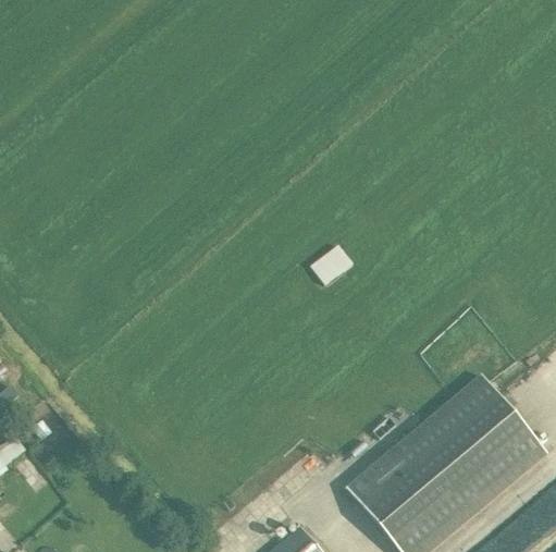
[(337,243),(308,266),(324,287),(354,265),(337,243)]
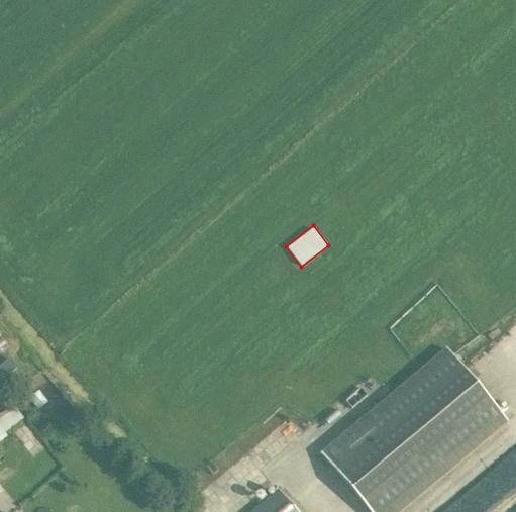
[(373,511),(397,511),(508,420),(447,346),(322,450),(373,511)]
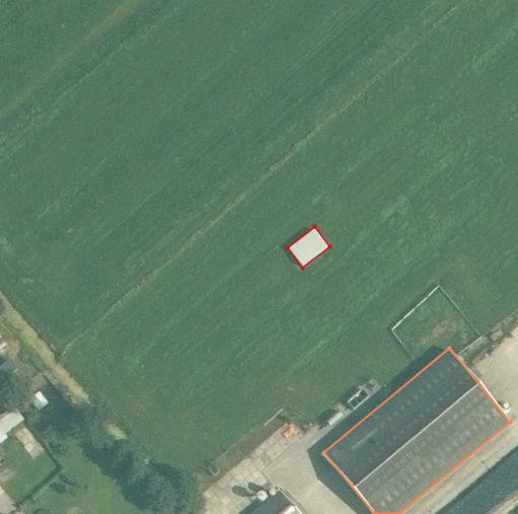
[(0,432),(9,427),(0,414),(0,432)]
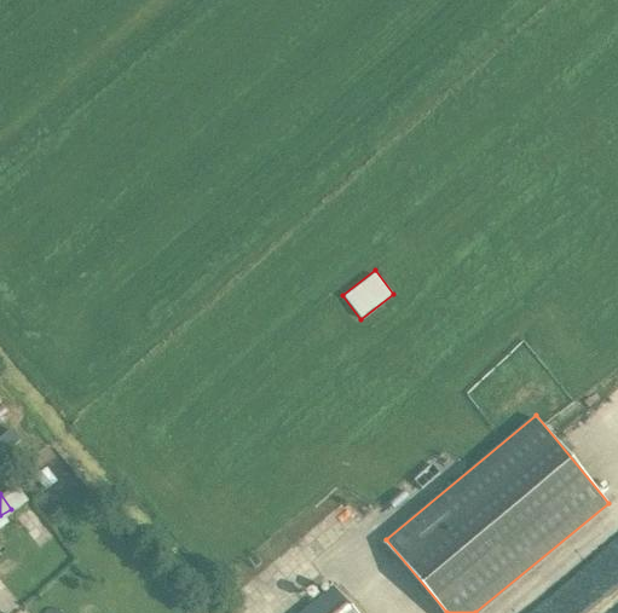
[(521,612),(573,612),(617,579),(617,545),(616,542),(521,612)]
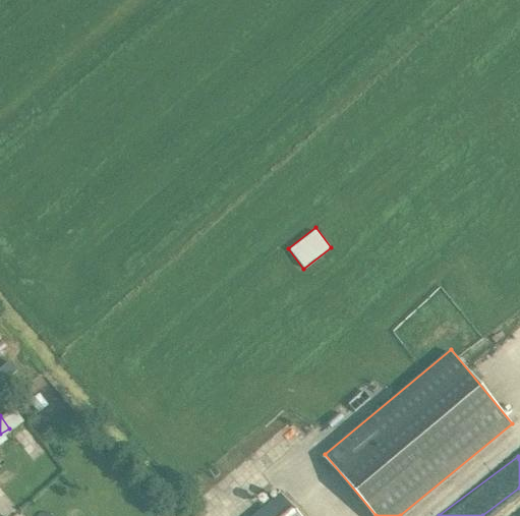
[(301,515),(281,492),(250,515),(301,515)]
